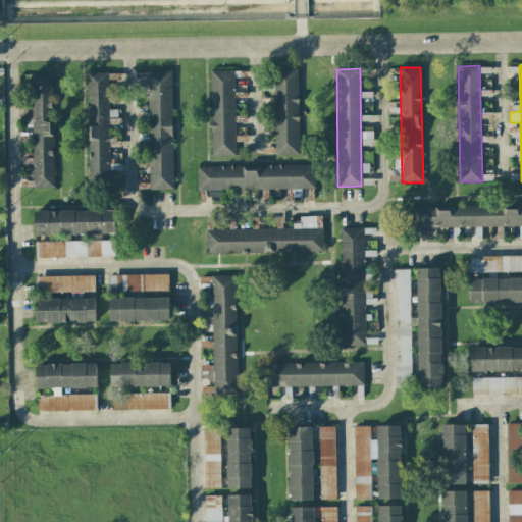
[(298,69),(274,69),(274,155),(298,155),(298,69)]
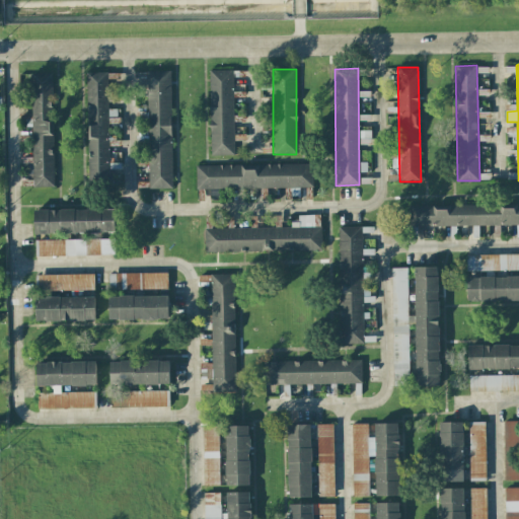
[(232,70),(209,70),(210,155),(234,155),(232,70)]
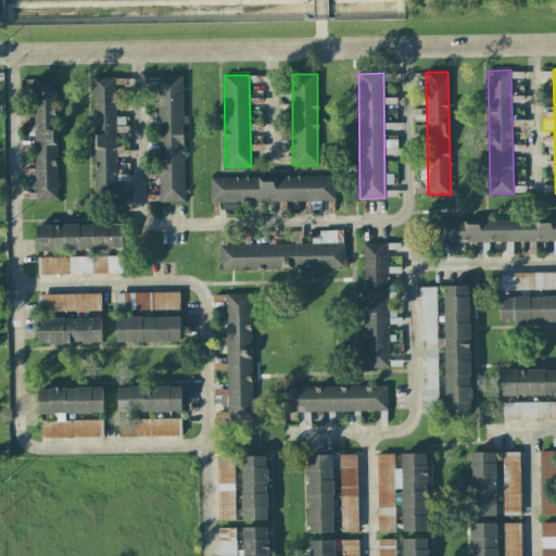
[(185,201),(181,76),(158,76),(160,202),(185,201)]
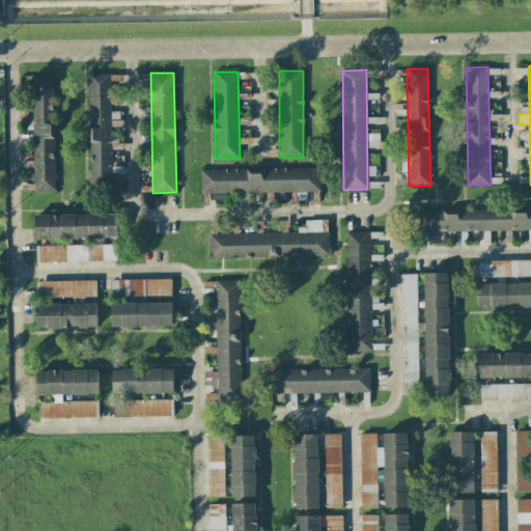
[(88,74),(90,183),(111,183),(109,74),(88,74)]
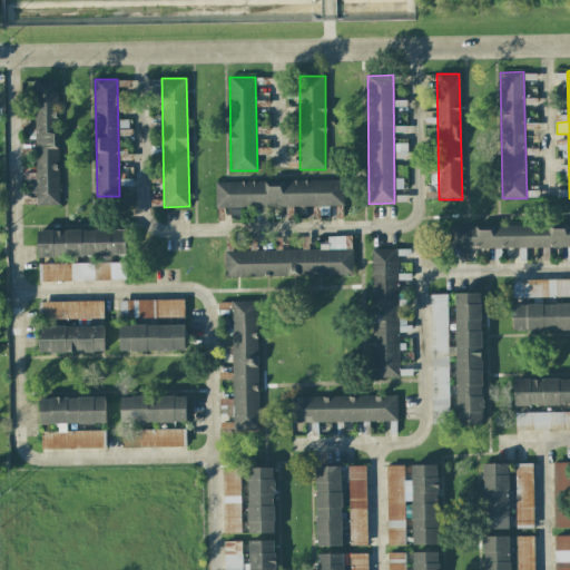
[(59,205),(56,80),(33,80),(36,205),(59,205)]
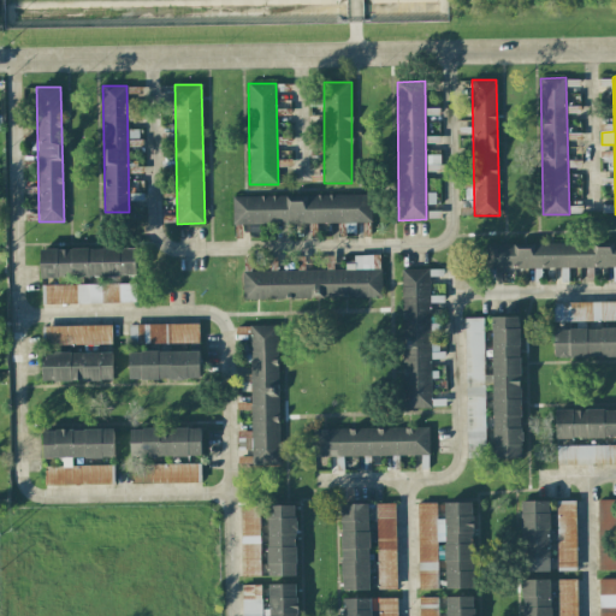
[(371,194),(232,196),(232,225),(371,221),(371,194)]
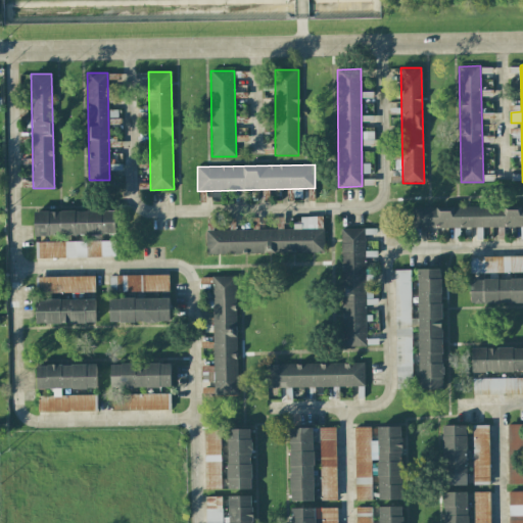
[(522,204),(413,207),(413,229),(522,226),(522,204)]
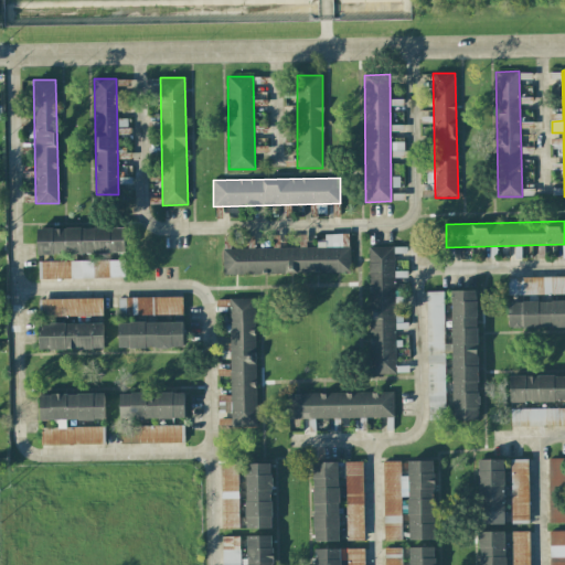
[(36,228),(36,255),(125,253),(125,227),(36,228)]
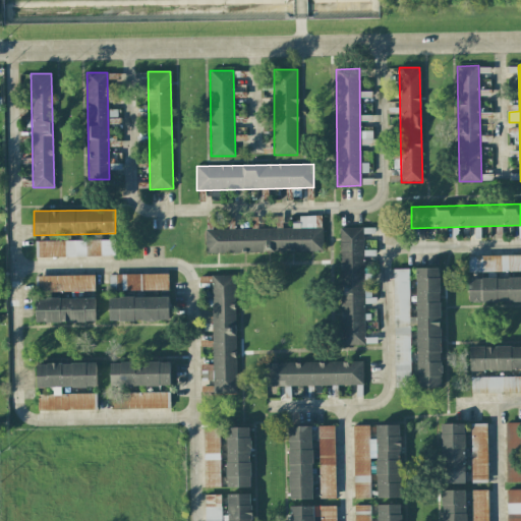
[(205,229),(206,253),(322,251),(322,216),(299,216),(299,227),(205,229)]
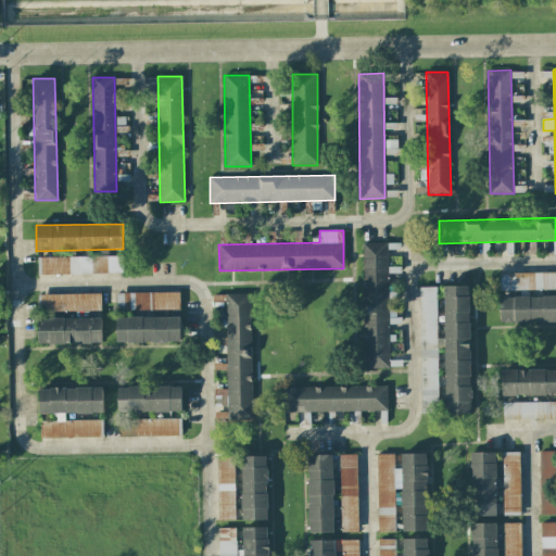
[(362,242),(365,368),(390,367),(387,242),(362,242)]
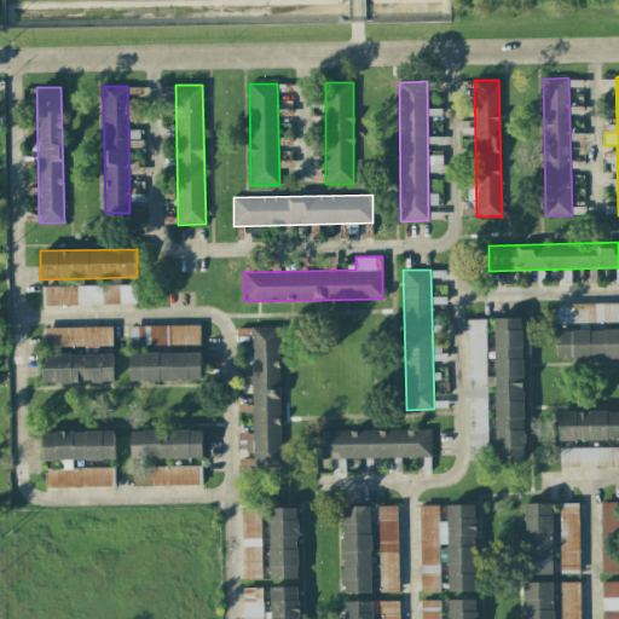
[(137,305),(137,284),(45,287),(45,306),(137,305)]
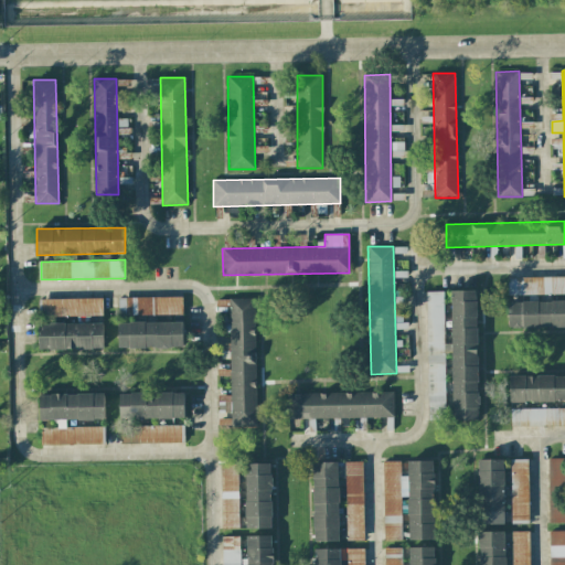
[(564,294),(564,276),(508,278),(508,295),(564,294)]
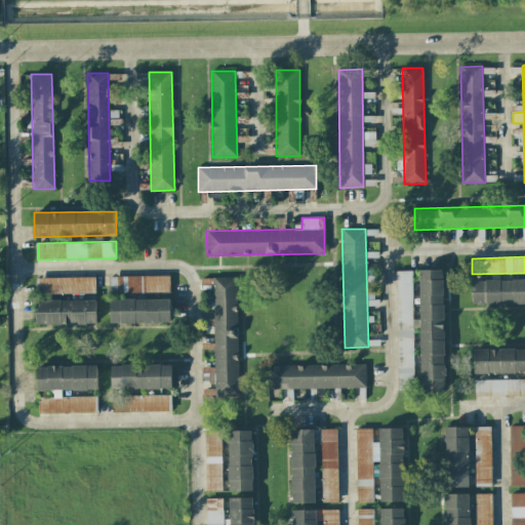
[(443,270),(420,270),(420,391),(444,391),(443,270)]
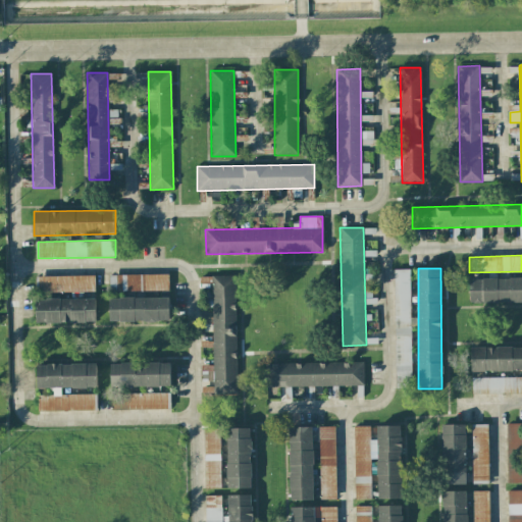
[(410,269),(394,269),(396,387),(411,387),(410,325),(411,325),(410,269)]
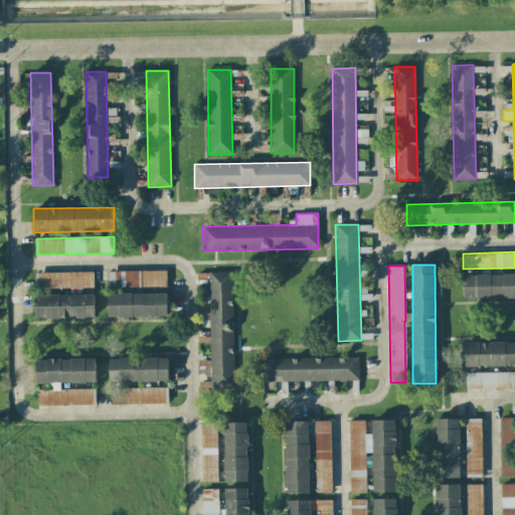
[(166,271),(108,272),(108,288),(166,287),(166,271)]
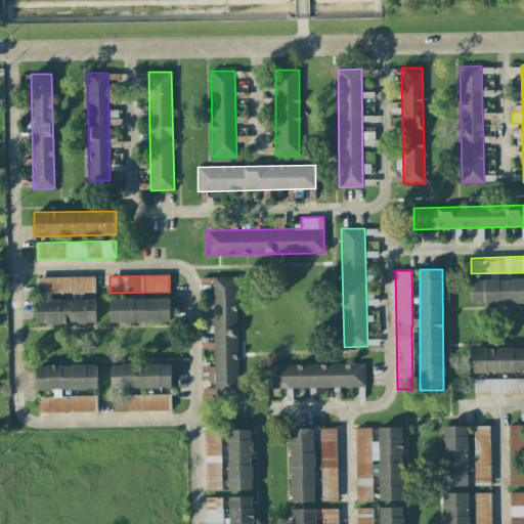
[(94,276),(36,277),(36,294),(94,293),(94,276)]
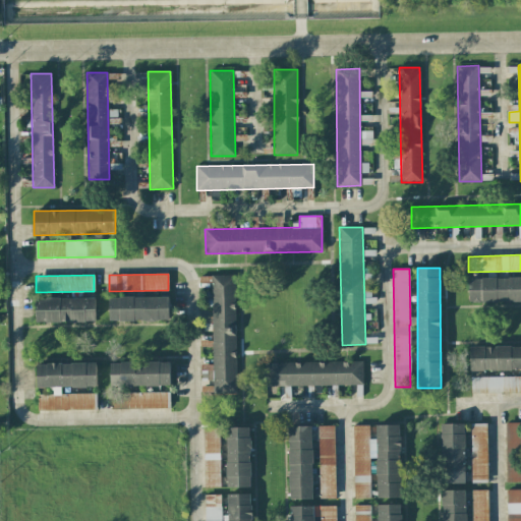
[(212,275),(213,393),(236,392),(234,275),(212,275)]
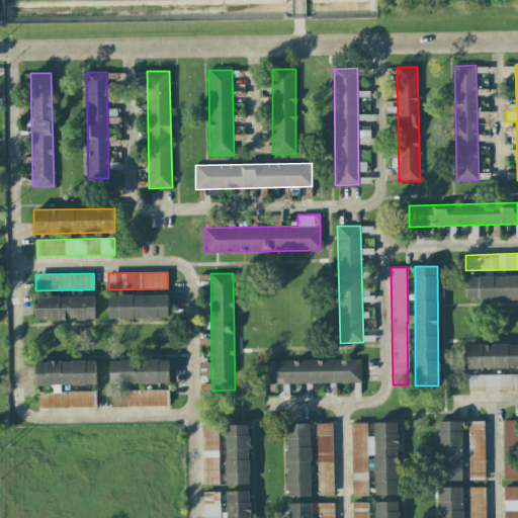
[(517,298),(517,275),(465,276),(465,300),(517,298)]
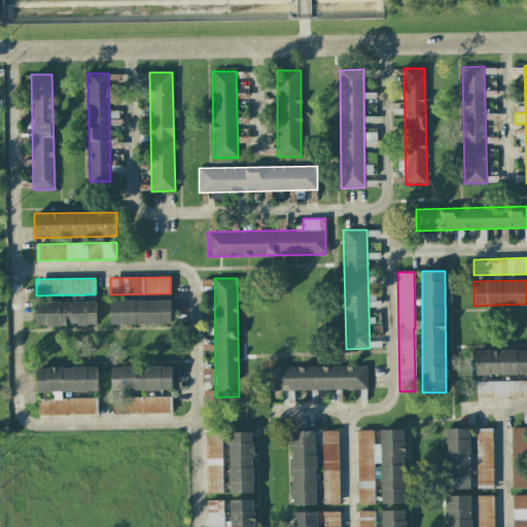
[(170,300),(109,301),(110,324),(171,324),(170,300)]
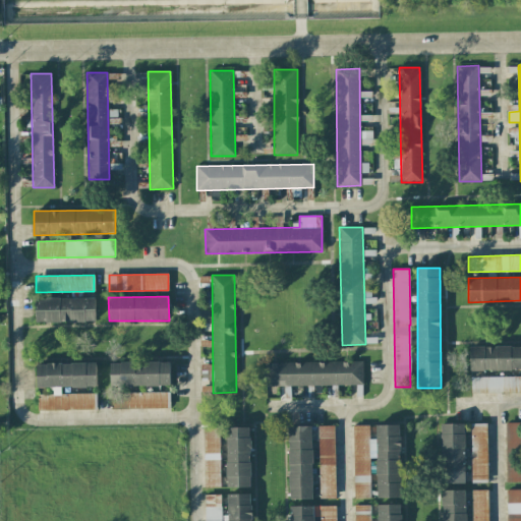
[(35,322),(95,323),(95,299),(36,298),(35,322)]
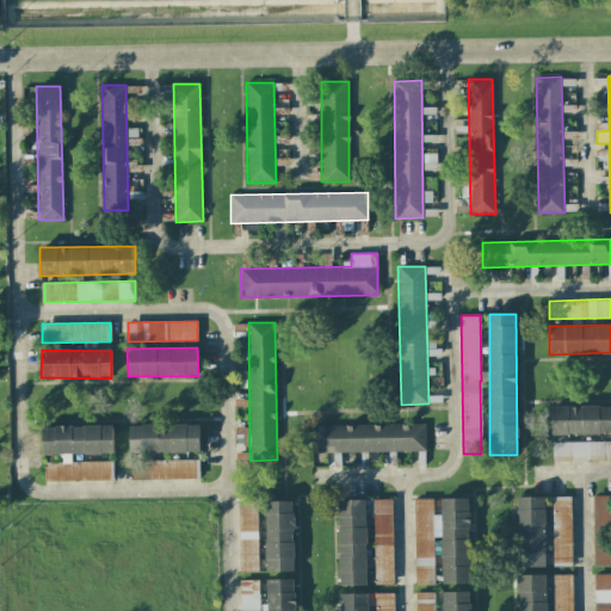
[(610,405),(550,407),(550,434),(610,433),(610,405)]
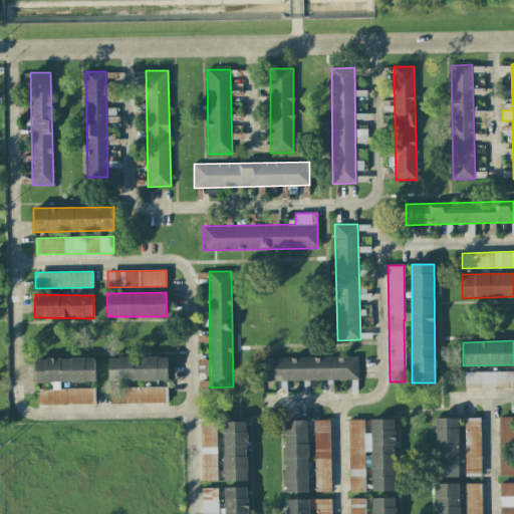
[(167,356),(108,357),(108,380),(167,380),(167,356)]
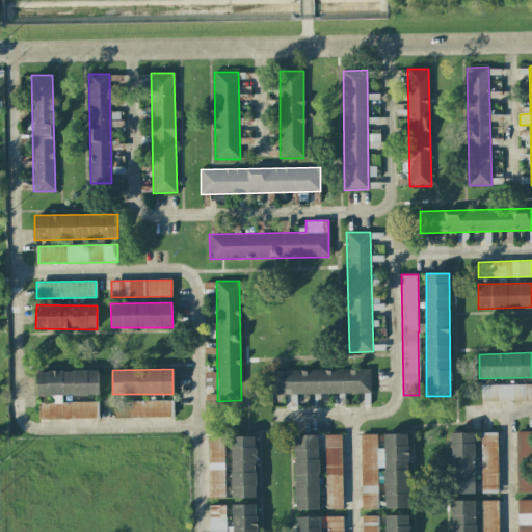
[(370,369),(270,371),(270,395),(371,393),(370,369)]
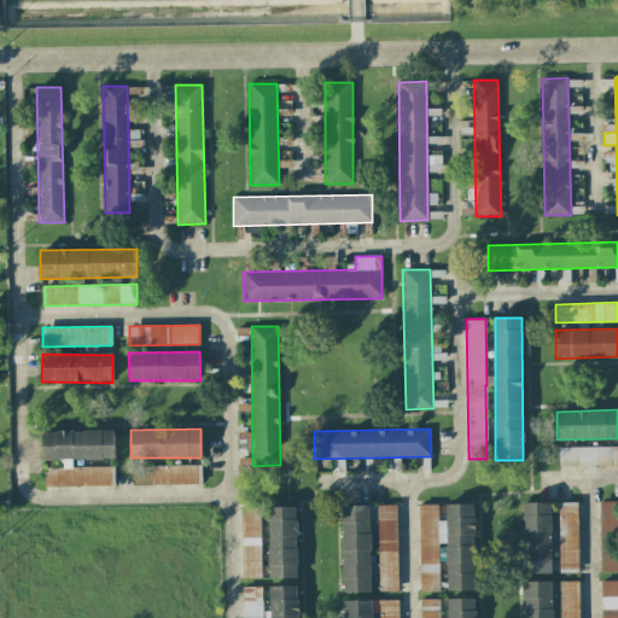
[(45,487),(114,485),(114,466),(73,467),(73,460),(114,459),(114,430),(44,431),(44,460),(60,459),(60,467),(45,468),(45,487)]
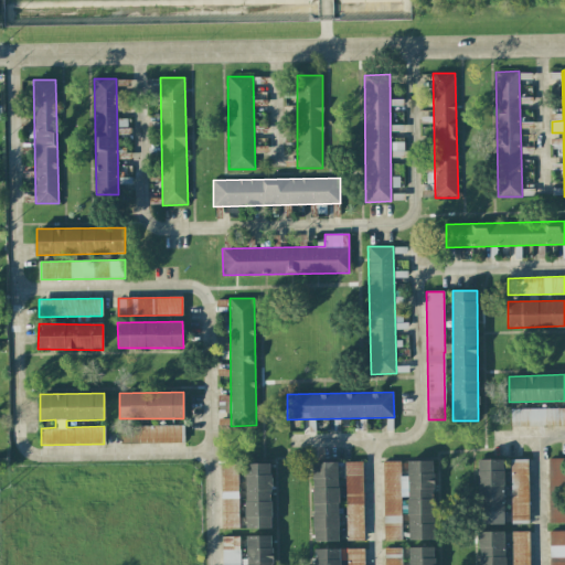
[(511,427),(564,425),(564,407),(510,409),(511,427)]
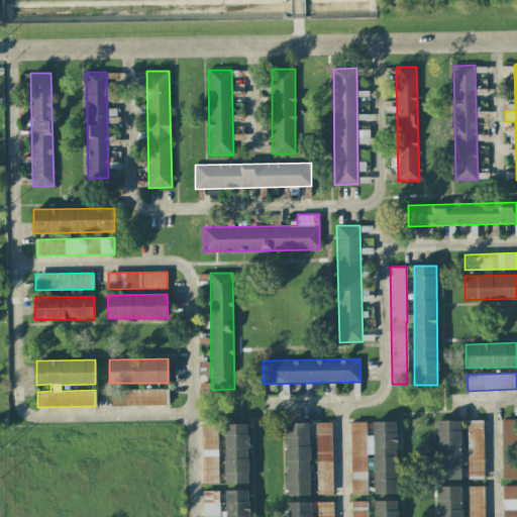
[(110,406),(169,405),(168,389),(110,390),(110,406)]
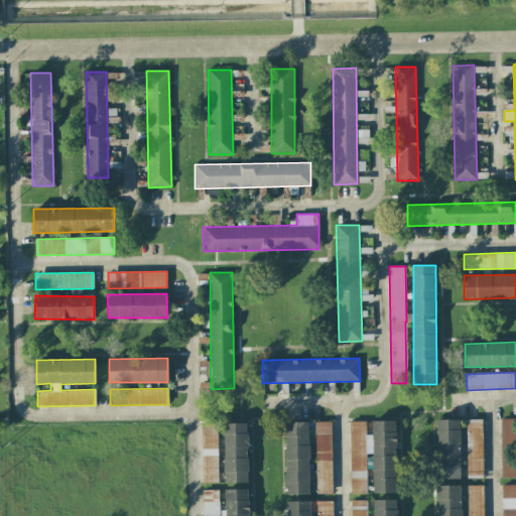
[(515,425),(515,418),(501,419),(502,478),(515,477),(515,425)]
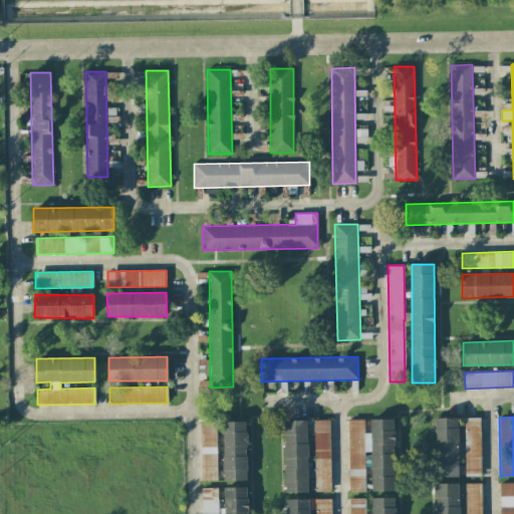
[(481,418),(437,418),(436,477),(461,477),(461,475),(481,475),(481,418)]
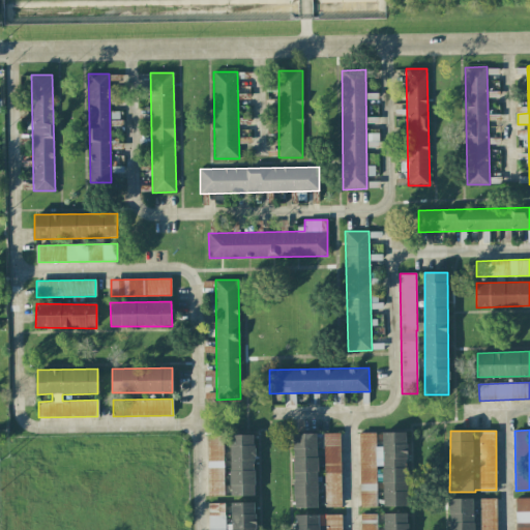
[(359,433),(360,506),(377,506),(376,466),(383,466),(384,506),(407,506),(406,432),(382,432),(382,446),(376,446),(376,433),(359,433)]
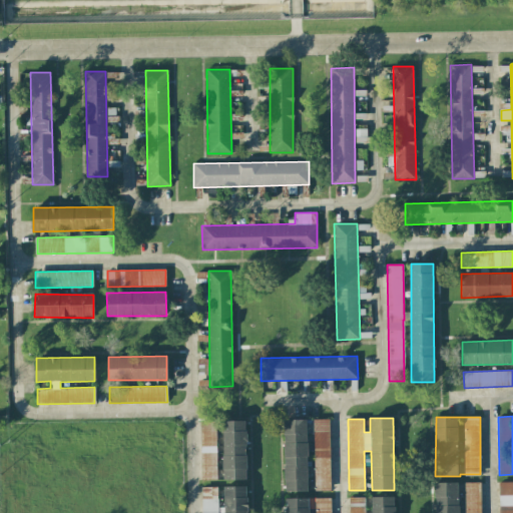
[(308,420),(284,420),(284,492),(308,491),(308,420)]
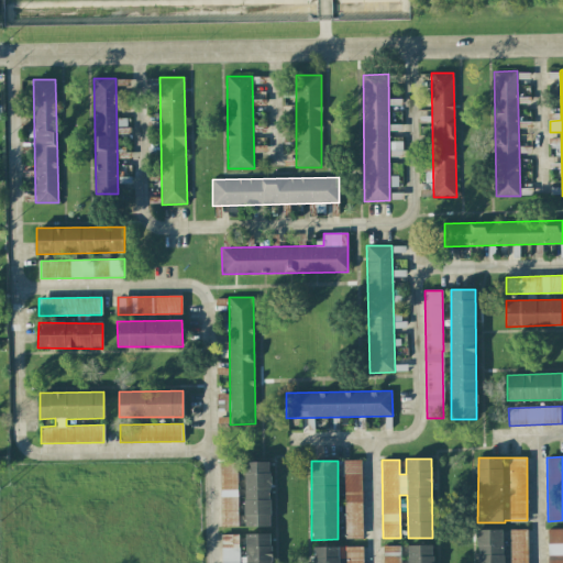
[(220,463),(221,525),(238,525),(236,462),(220,463)]
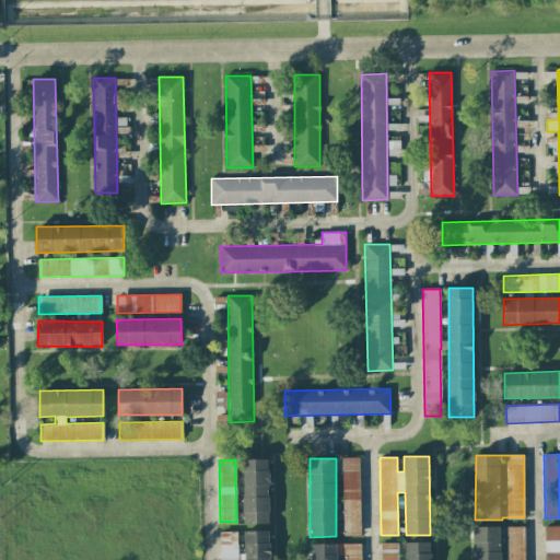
[(244,459),(244,523),(269,523),(269,459),(244,459)]
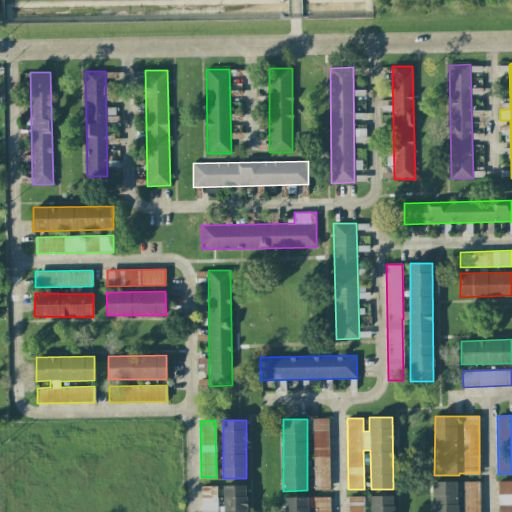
[(511,511),(511,480),(498,481),(498,511),(511,511)]
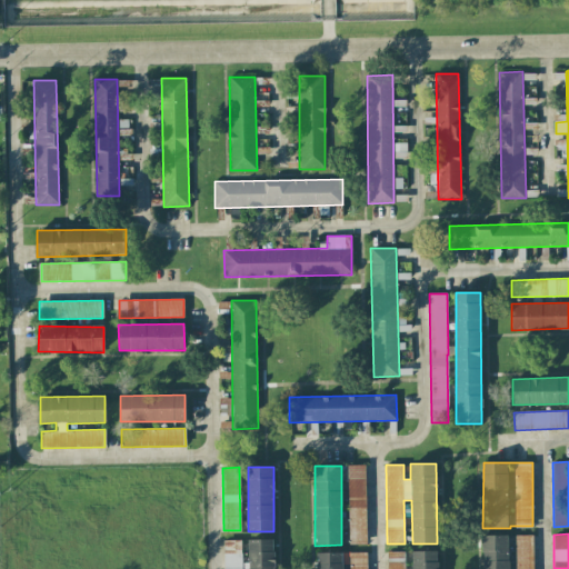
[(482,568),(508,568),(508,535),(482,536),(482,568)]
